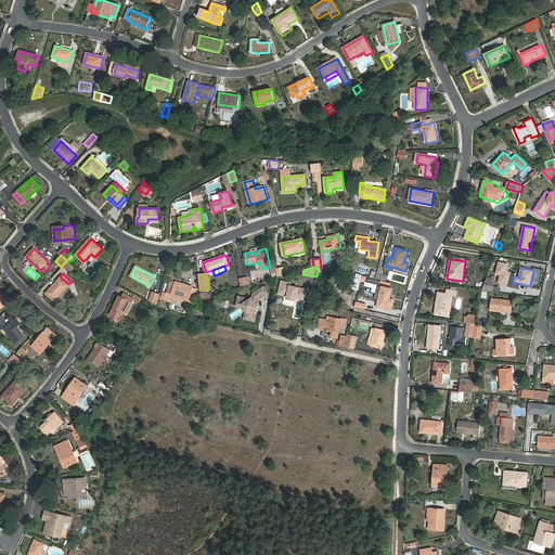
[(60,276),(46,293),(54,300),(68,284),(60,276)]
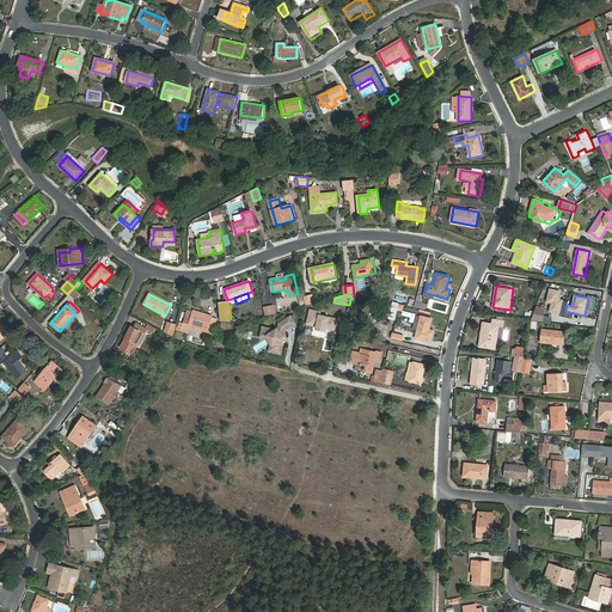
[(532,319),(544,320),(546,306),(538,305),(532,319)]
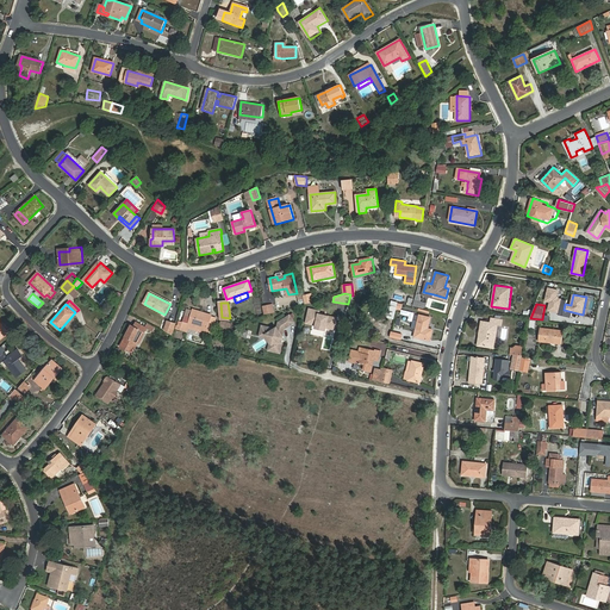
[(321,312),(310,310),(307,324),(317,325),(327,328),(332,329),(334,328),(335,325),(336,325),(338,318),(319,315),(321,312)]
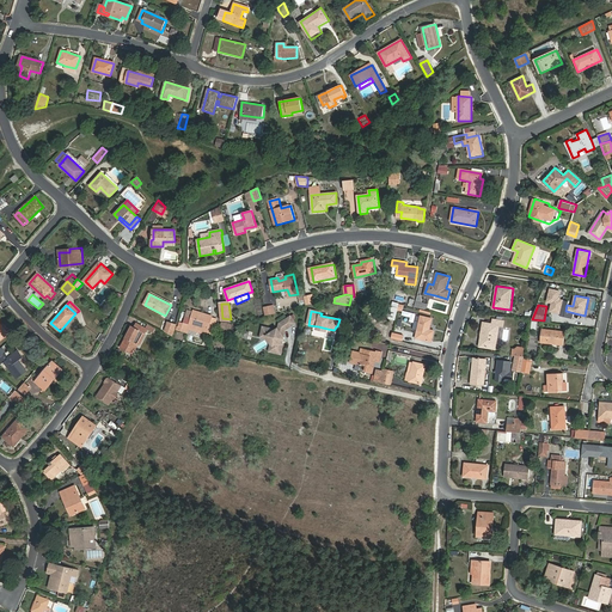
[(193,313),(185,312),(182,324),(181,330),(187,331),(189,326),(193,313)]
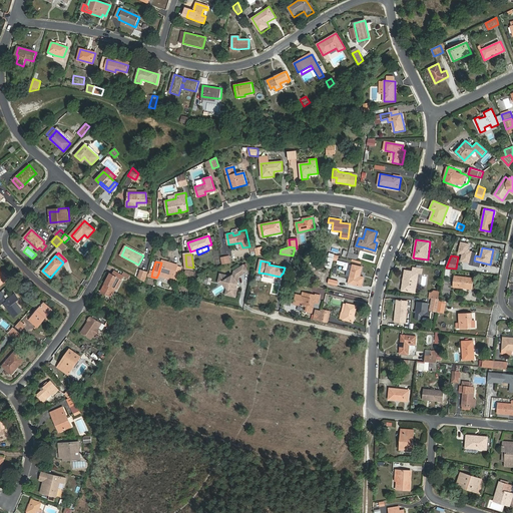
[(177,268),(161,263),(158,274),(174,279),(177,268)]
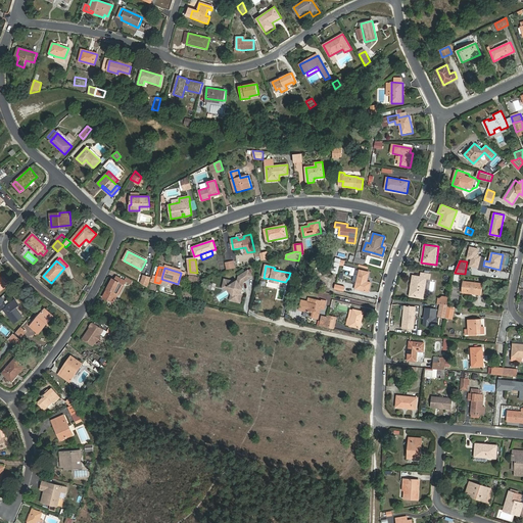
[(366,281),(369,271),(359,269),(354,288),(369,291),(371,282),(366,281)]
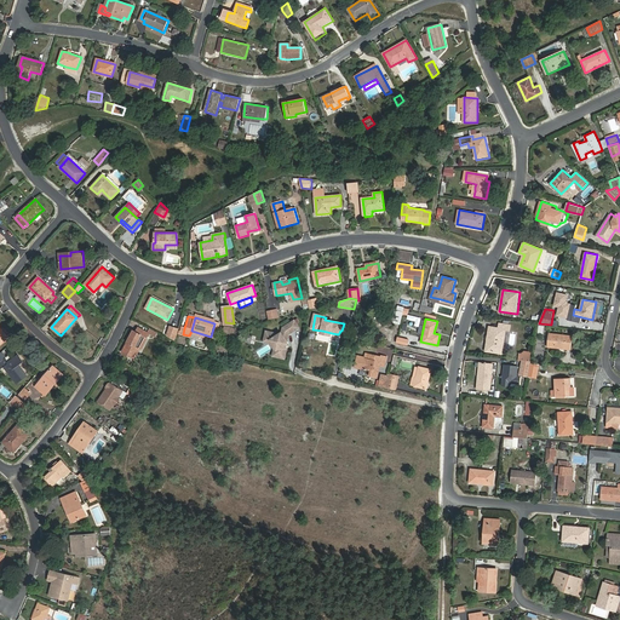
[(216,340),(219,325),(214,323),(211,337),(210,336),(208,339),(216,340)]
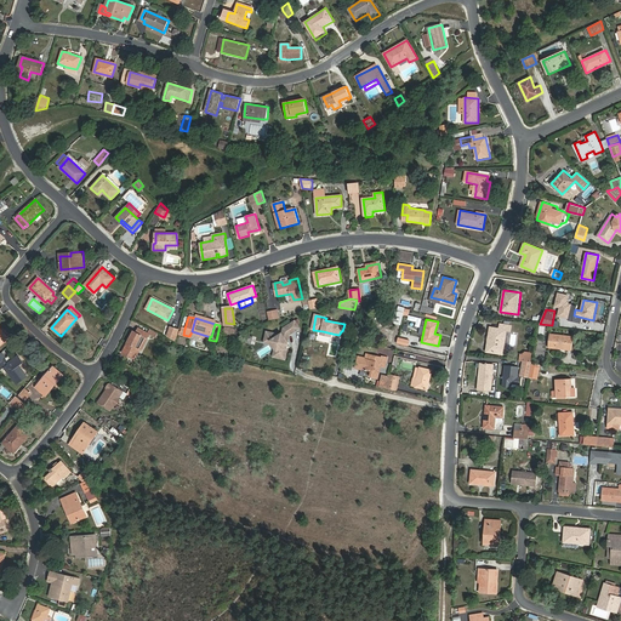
[(296,330),(291,324),(285,328),(284,332),(290,334),(296,330)]
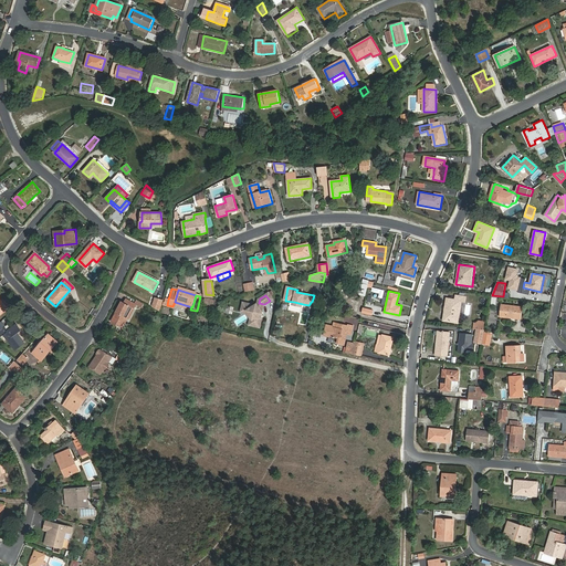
[(449,313),(446,312),(444,320),(458,322),(461,301),(467,302),(467,297),(456,295),(456,299),(448,297),(447,304),(450,305),(449,313)]
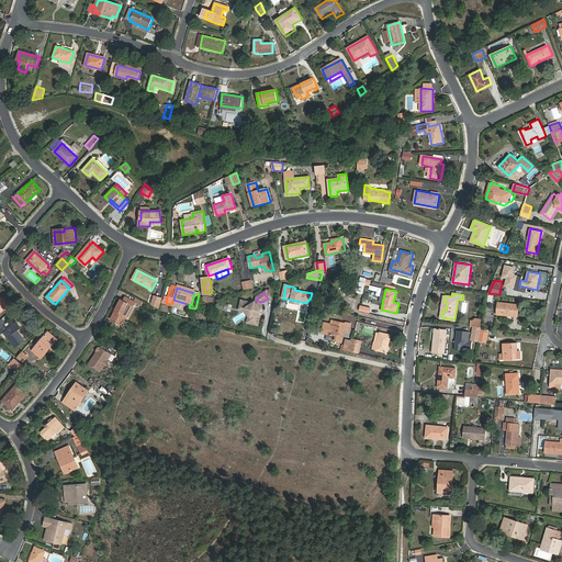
[(128,317),(136,303),(142,306),(144,303),(135,298),(134,301),(126,296),(124,301),(122,300),(112,318),(122,325),(126,316),(128,317)]
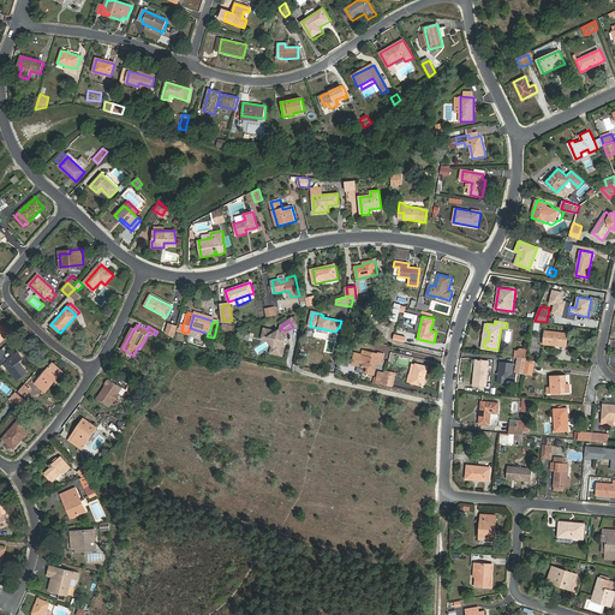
[(276,353),(282,354),(285,345),(282,341),(281,339),(285,338),(286,336),(287,330),(281,329),(275,333),(274,330),(266,328),(263,336),(268,338),(269,336),(275,346),(276,346),(278,348),(276,353)]
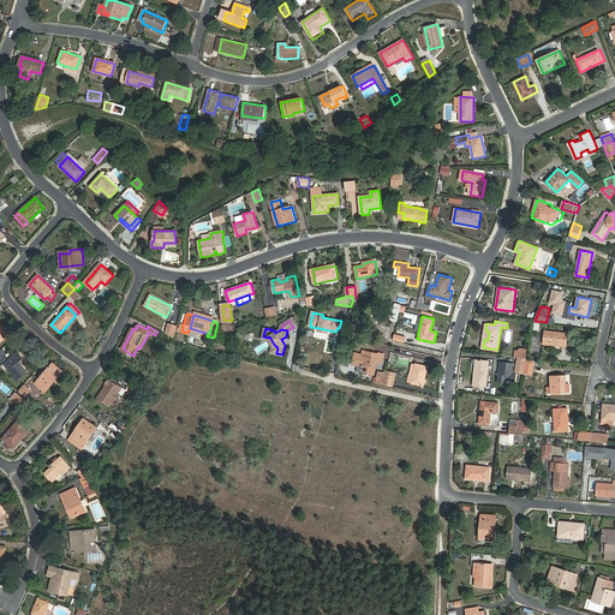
[(568,334),(544,329),(542,344),(567,347),(568,334)]
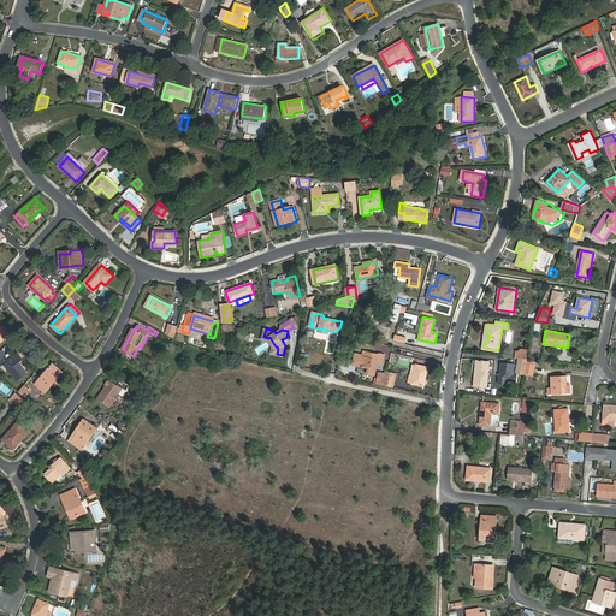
[(273,347),(272,353),(277,354),(278,349),(277,347),(276,347),(270,337),(268,338),(264,337),(264,338),(270,339),(273,347)]
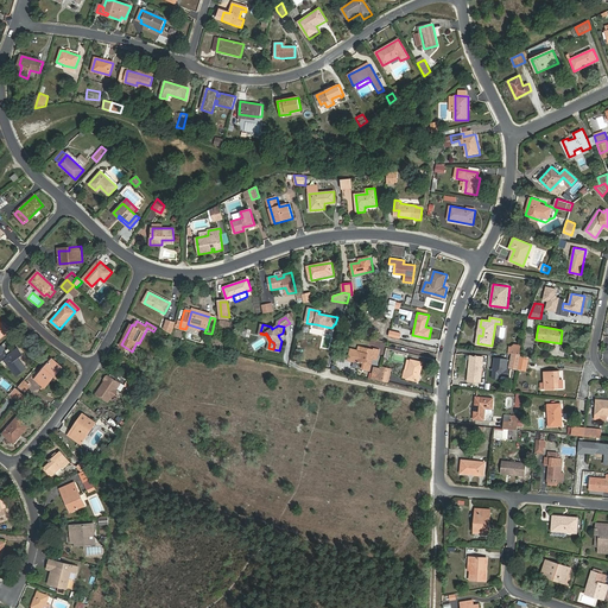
[(255,350),(263,346),(259,340),(252,344),(255,350)]
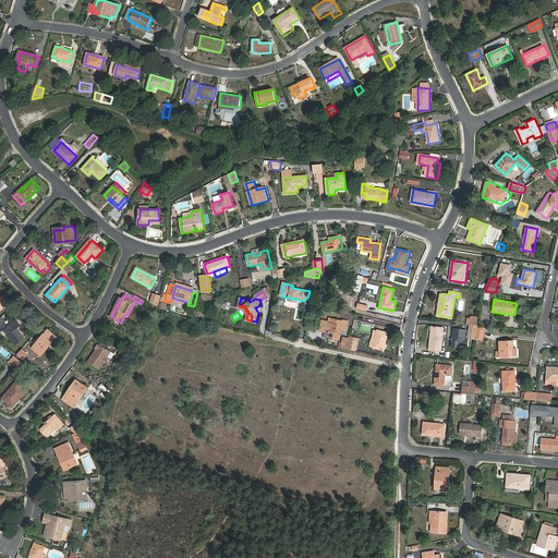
[(336,329),(335,331),(334,337),(341,338),(343,328),(347,328),(350,318),(344,317),(344,318),(334,315),(332,319),(329,319),(327,329),(332,331),(334,329),(336,329)]
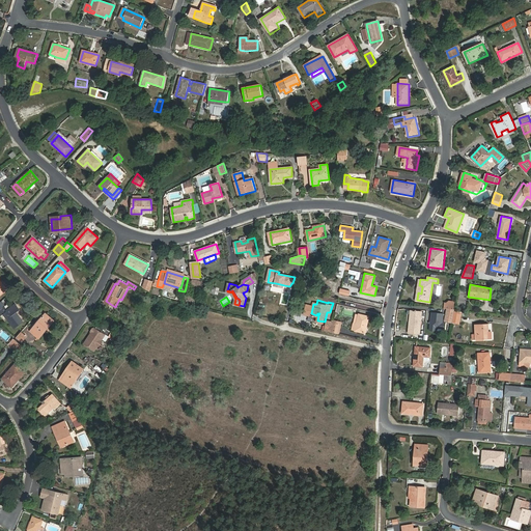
[(8,310),(5,306),(0,310),(0,314),(1,316),(3,314),(14,328),(23,322),(16,312),(20,309),(16,304),(8,310)]
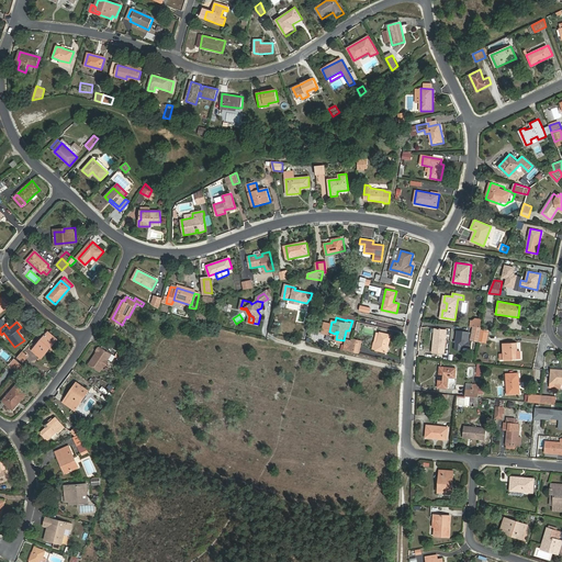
[(435,327),(433,352),(445,353),(447,329),(435,327)]
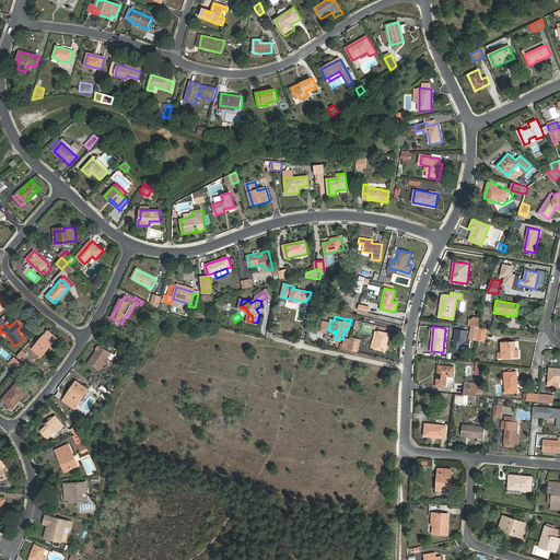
[(488,328),(480,327),(479,330),(478,340),(477,341),(485,342),(488,328)]
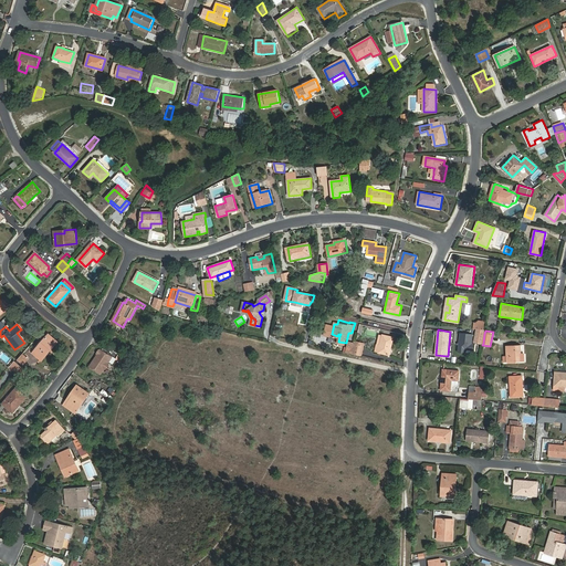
[(50,334),(35,350),(42,357),(51,346),(53,348),(59,342),(50,334)]
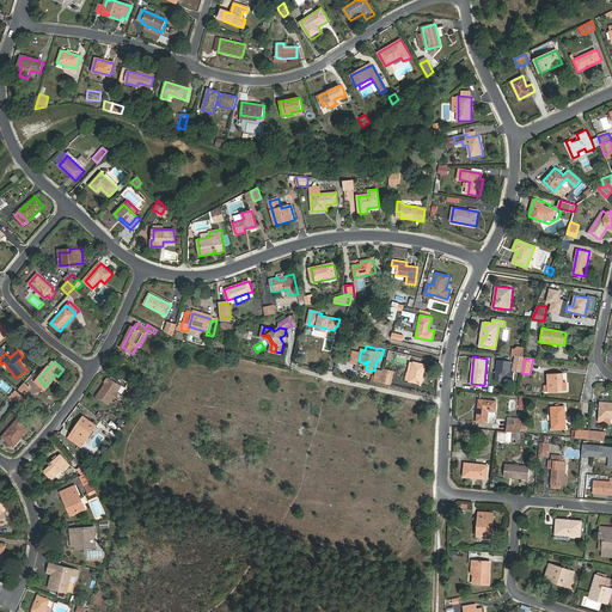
[(421,375),(423,377),(426,365),(412,362),(410,373),(405,373),(404,380),(420,384),(421,375)]
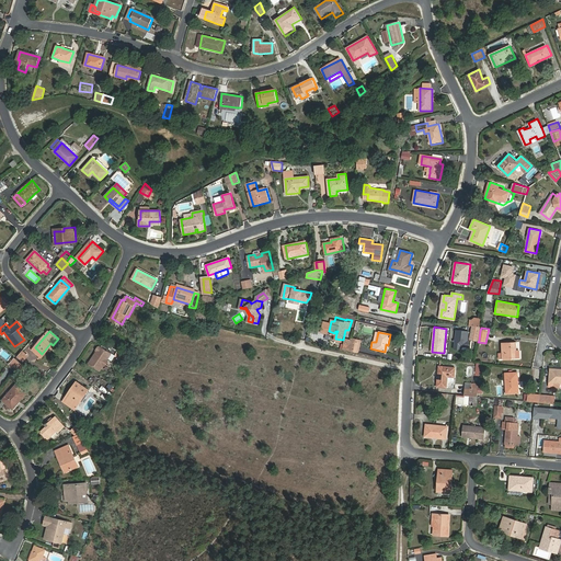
[(359,352),(361,343),(353,341),(351,351),(359,352)]
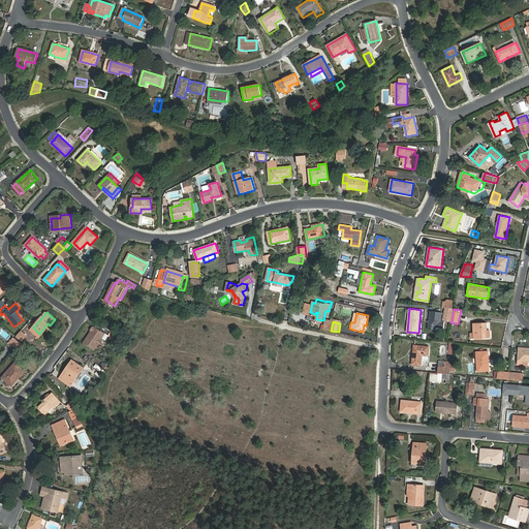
[(488,338),(488,322),(474,322),(474,338),(488,338)]
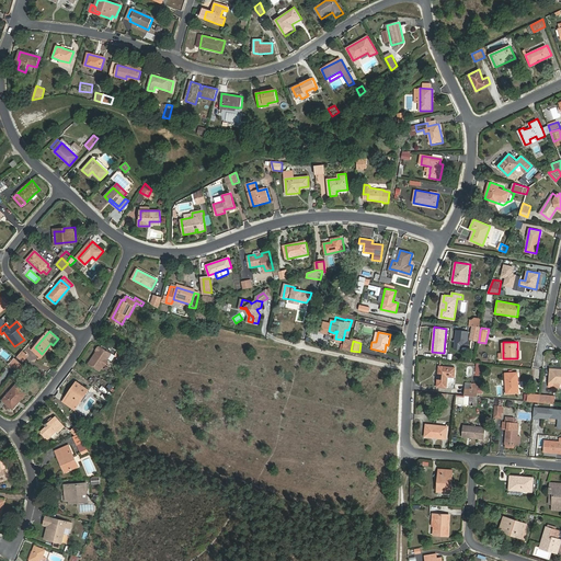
[(42,354),(35,347),(33,351),(42,357),(53,345),(50,343),(42,354)]
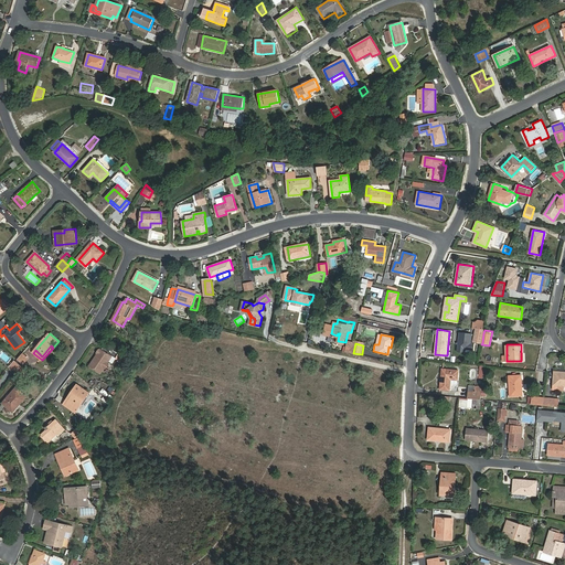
[(99,353),(92,365),(103,373),(106,369),(108,368),(110,364),(110,362),(114,356),(103,349),(103,350),(102,350),(99,352),(99,353)]
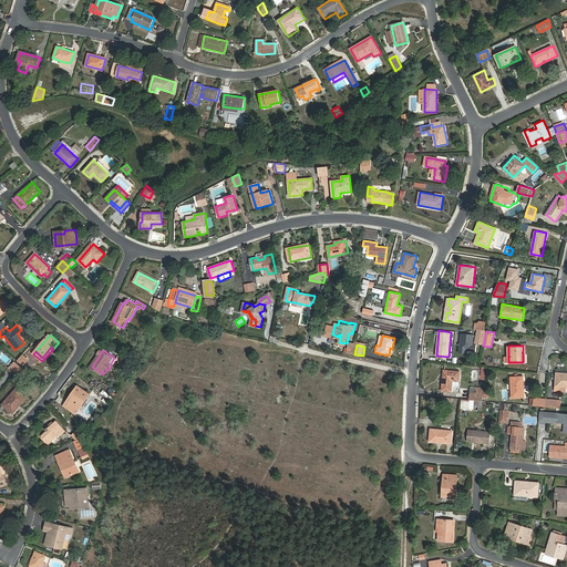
[(29,359),(23,353),(18,360),(24,366),(29,359)]
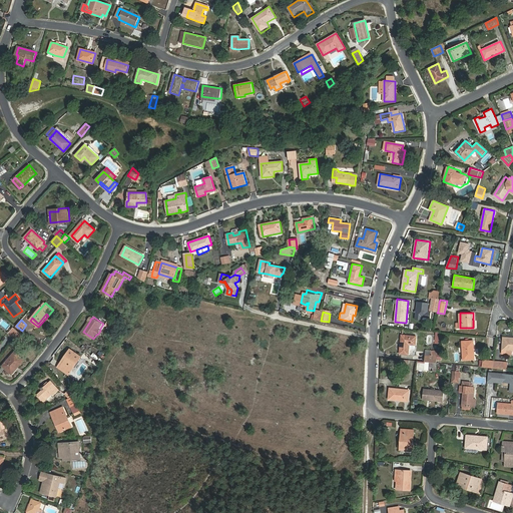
[(106,328),(111,332),(116,325),(111,322),(106,328)]
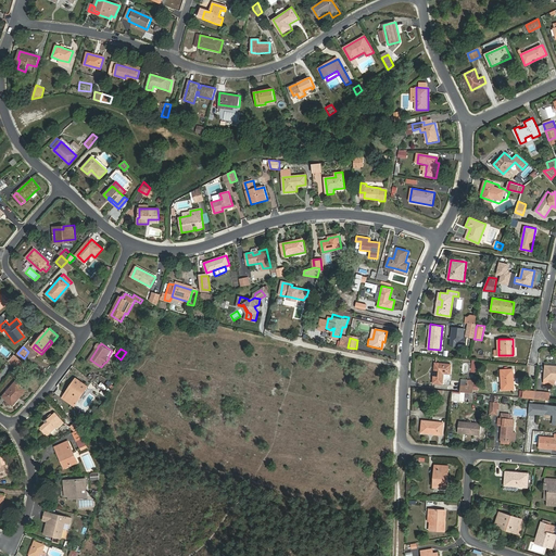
[(15,354),(10,361),(17,366),(23,361),(15,354)]
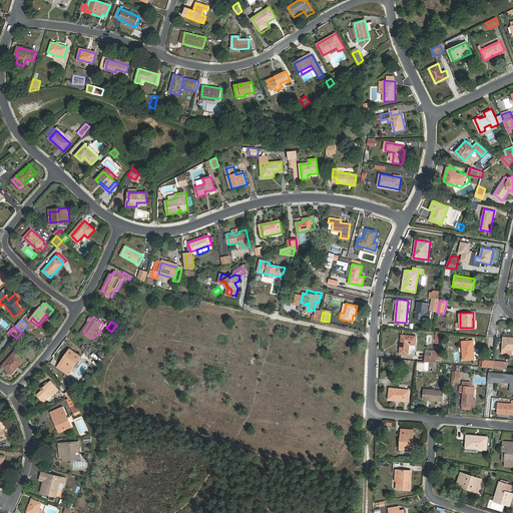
[(417,345),(418,336),(402,334),(400,354),(409,354),(410,345),(417,345)]
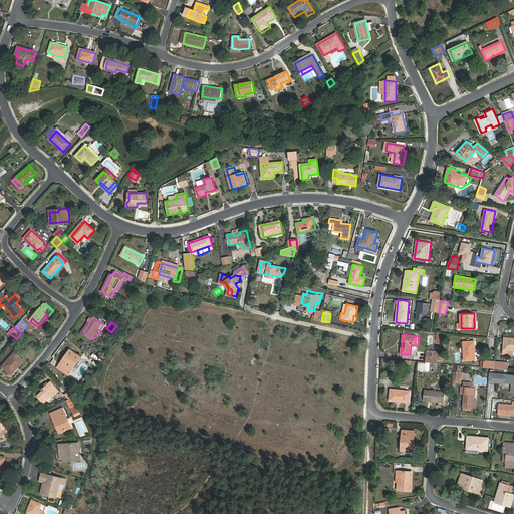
[(513,337),(504,337),(503,349),(513,350),(513,337)]
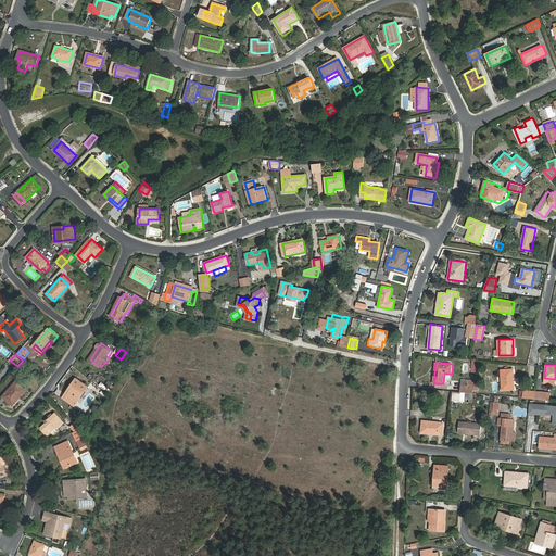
[(516,389),(514,368),(501,369),(502,390),(516,389)]
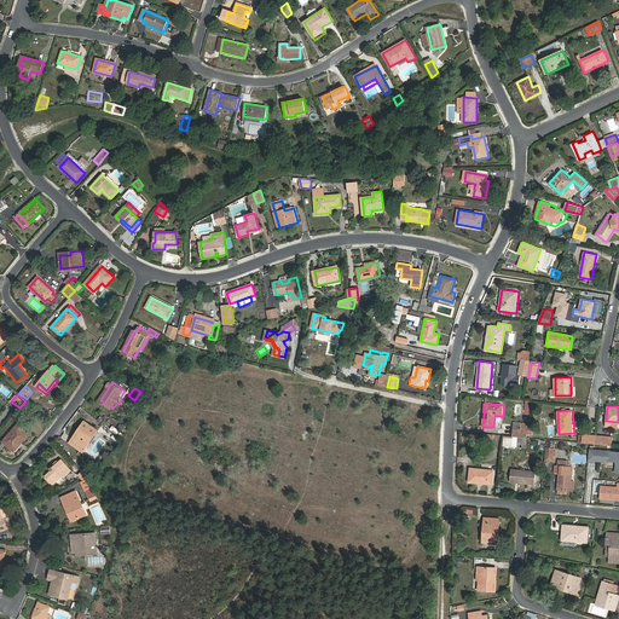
[(93,435),(96,438),(99,432),(86,422),(81,427),(84,428),(75,439),(76,440),(74,445),(84,452),(91,443),(88,441),(93,435)]
